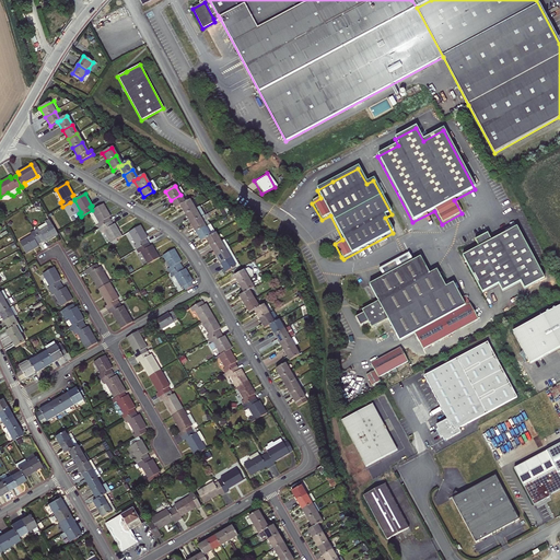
[(181,206),(185,203),(181,195),(171,200),(176,209),(181,206)]
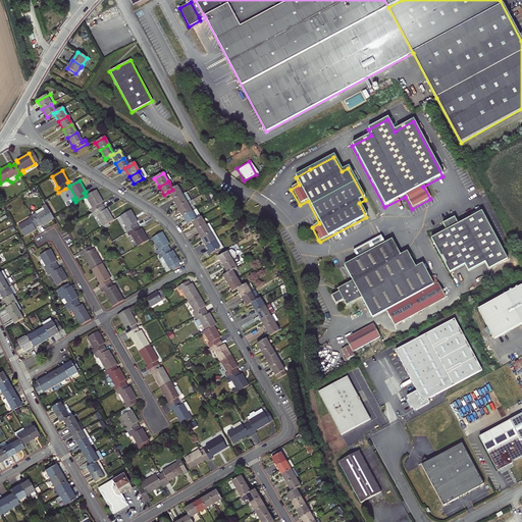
[(72,200),(73,199),(75,198),(69,187),(65,189),(72,200)]
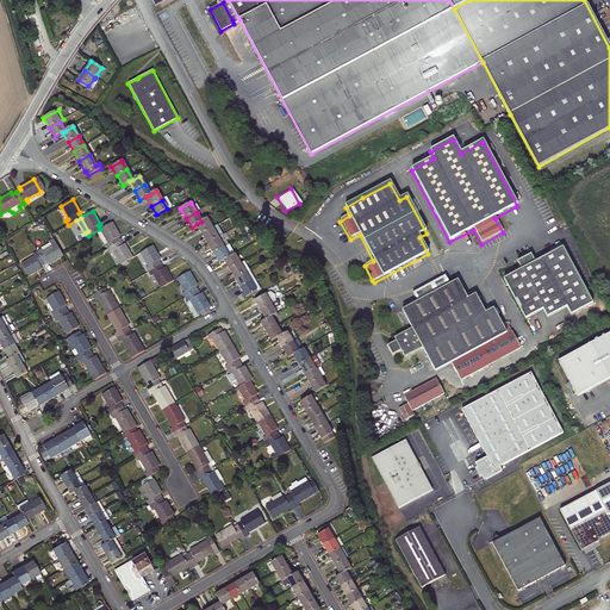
[(197,224),(203,234),(212,228),(207,218),(201,222),(197,224)]
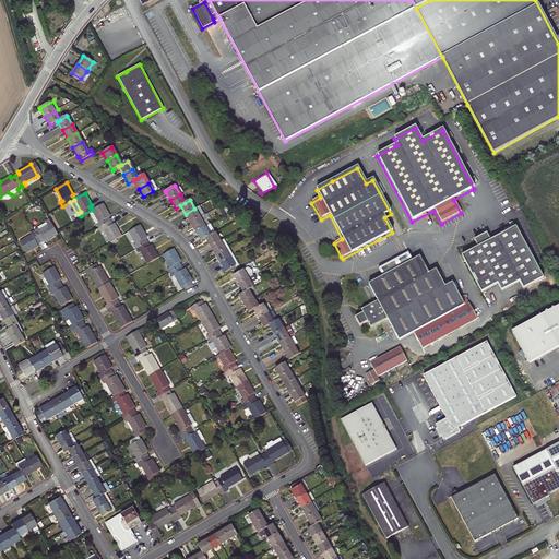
[(92,210),(93,212),(98,223),(96,224),(98,227),(110,221),(108,217),(110,216),(103,203),(92,210)]
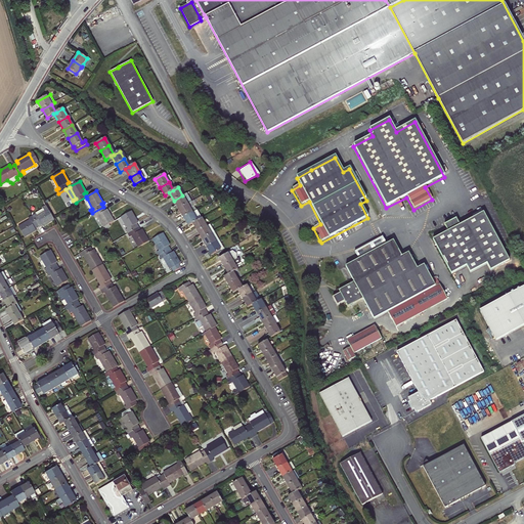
[(174,201),(178,210),(190,203),(185,194),(182,195),(174,201)]
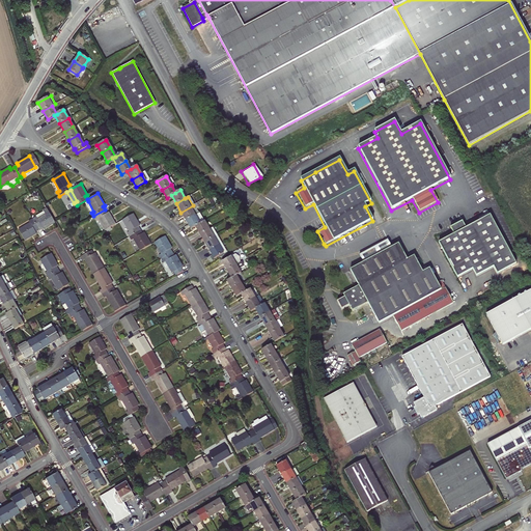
[(90,213),(91,213),(93,212),(88,201),(85,203),(90,213)]
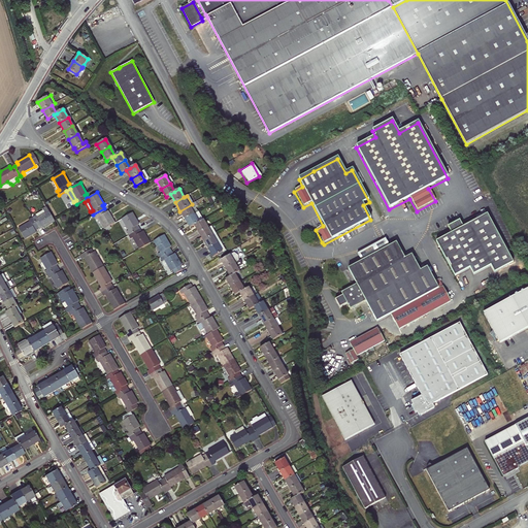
[(179,211),(185,219),(194,213),(197,211),(192,204),(179,211)]
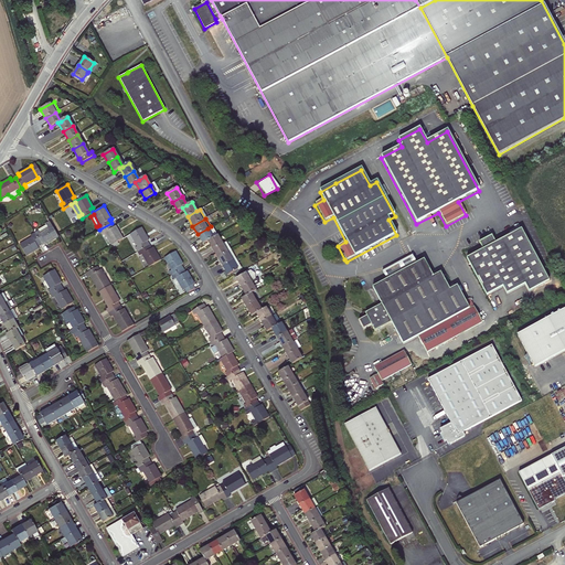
[(38,230),(38,231),(40,233),(52,225),(50,221),(45,223),(46,225),(38,230)]
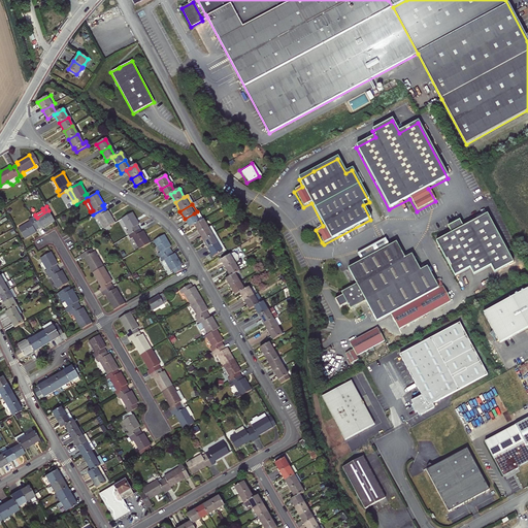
[(106,212),(104,208),(93,215),(95,219),(97,218),(104,229),(114,223),(108,211),(106,212)]
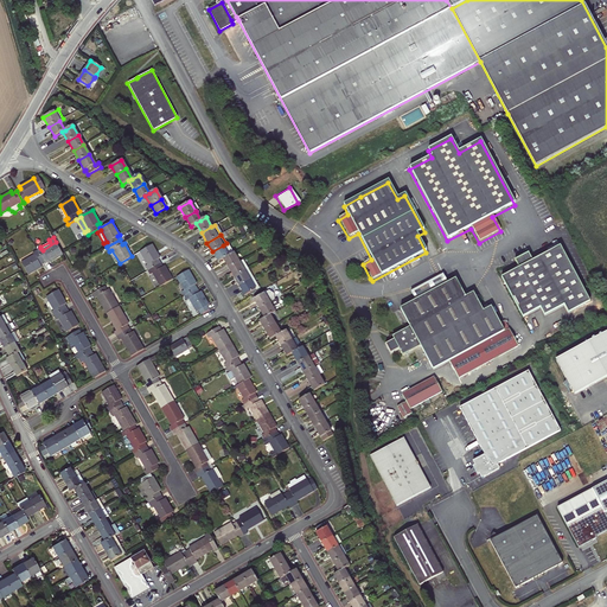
[(37,250),(45,262),(49,261),(50,262),(63,254),(56,242),(43,250),(40,248),(37,250)]
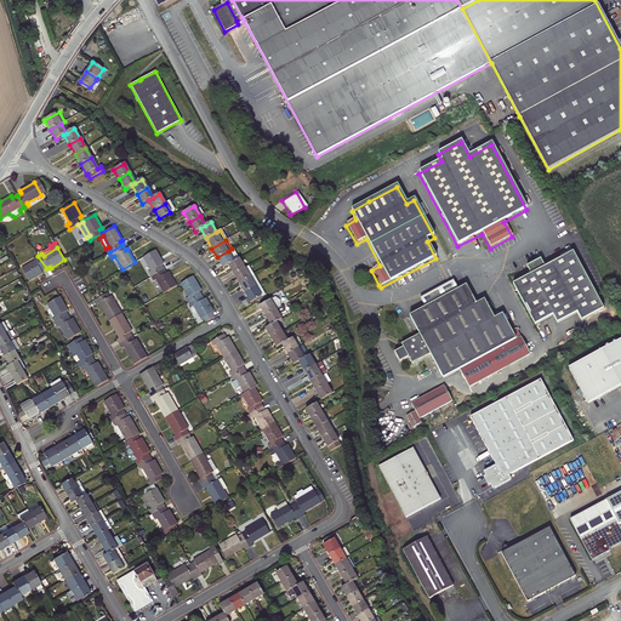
[(232,249),(228,251),(234,262),(239,258),(233,248),(232,249)]
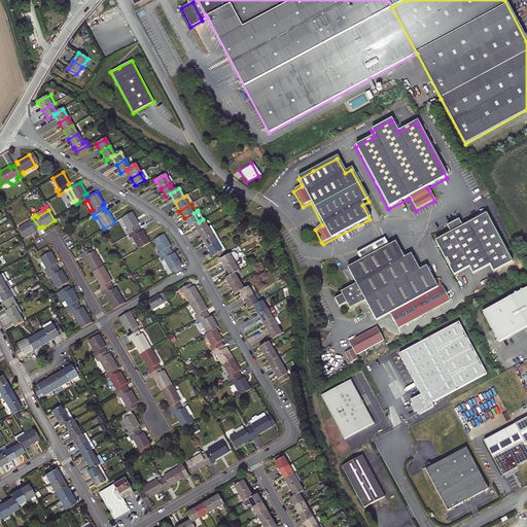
[(132,212),(121,218),(128,230),(127,232),(129,235),(139,229),(137,225),(138,224),(132,212)]
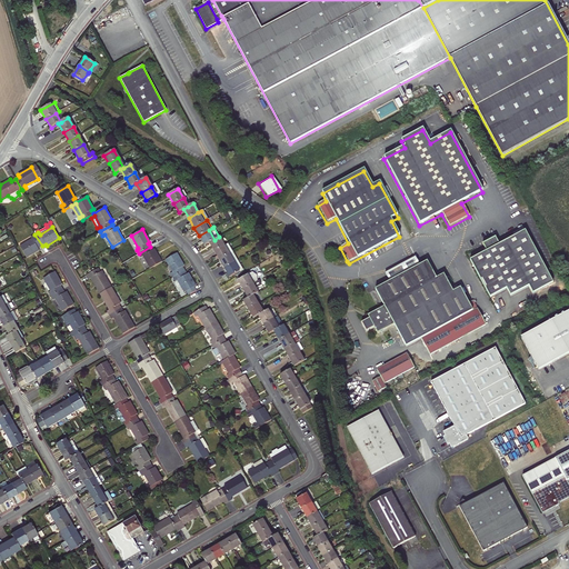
[(205,246),(209,243),(215,240),(209,230),(199,236),(205,246)]
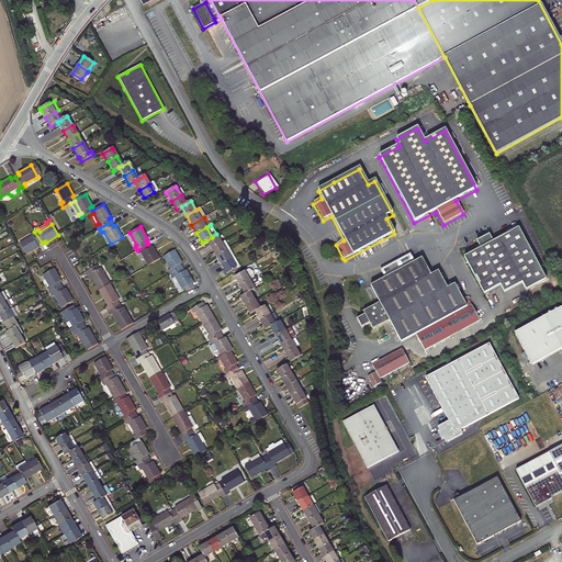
[(481,250),(464,259),(484,295),(501,287),(505,294),(523,284),(527,291),(547,280),(519,229),(494,243),(490,236),(476,243),(481,250)]
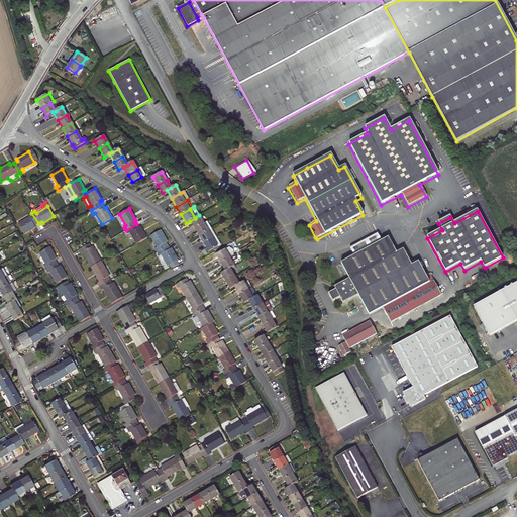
[(38,223),(31,213),(28,215),(29,217),(18,224),(24,234),(35,227),(34,225),(38,223)]
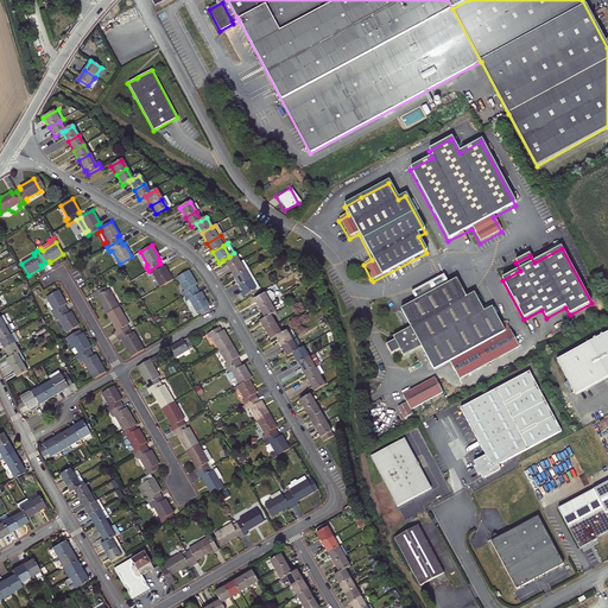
[(223,260),(229,268),(240,263),(234,253),(229,257),(223,260)]
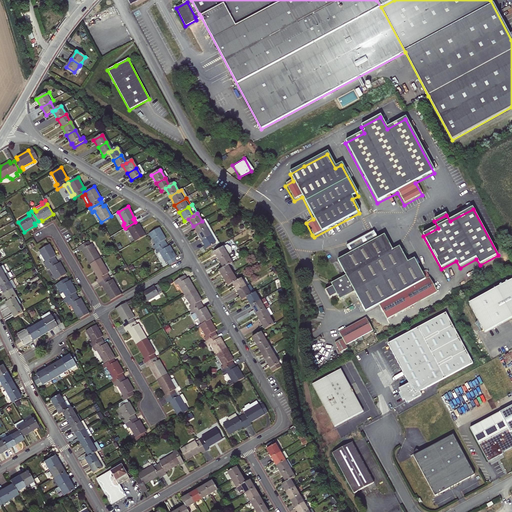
[(193,226),(197,234),(206,229),(202,221),(193,226)]
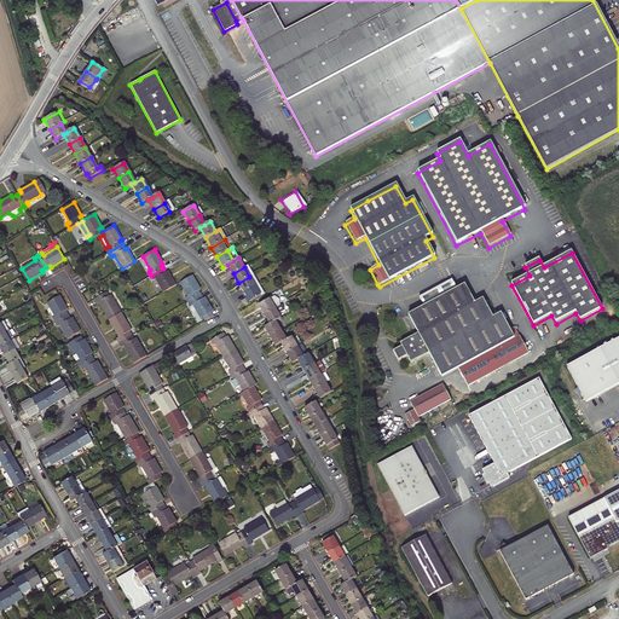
[(156,279),(163,291),(175,285),(167,271),(166,272),(163,268),(151,276),(154,281),(156,279)]
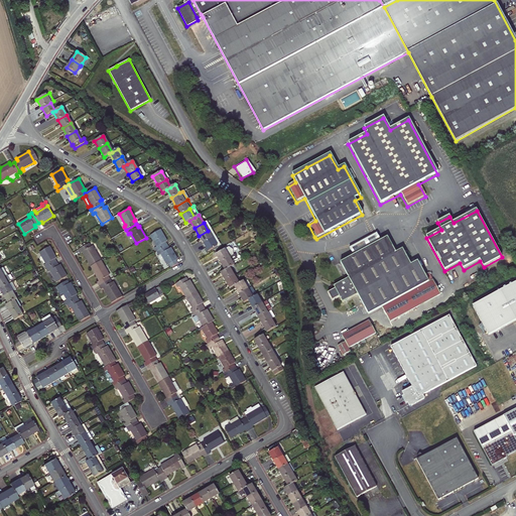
[(159,230),(150,235),(156,247),(154,248),(156,251),(167,245),(165,242),(166,241),(159,230)]
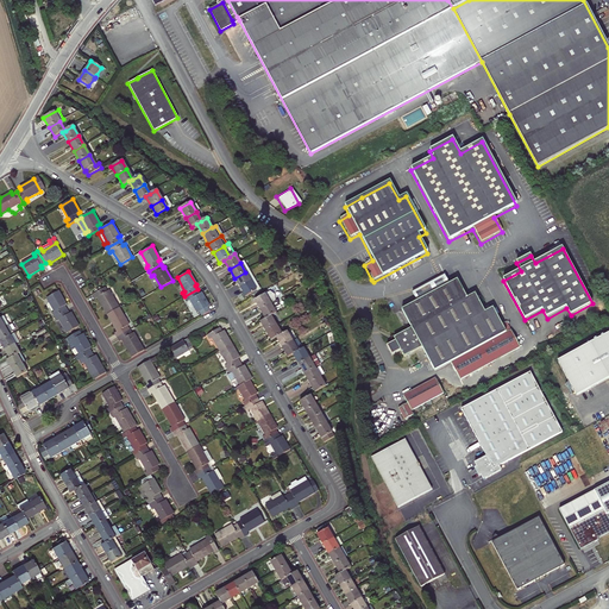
[(234,278),(240,288),(251,282),(245,272),(234,278)]
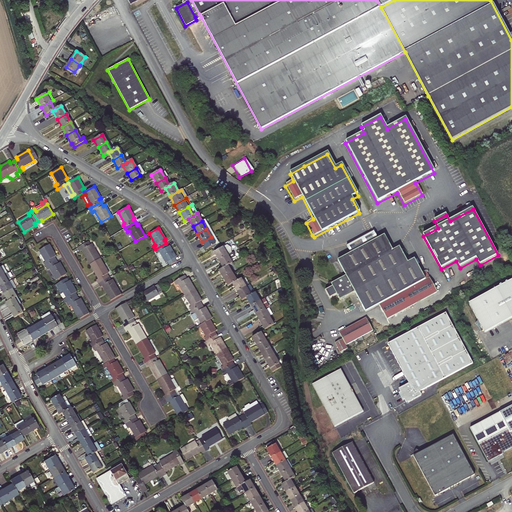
[(345,276),(330,284),(332,287),(336,294),(339,300),(354,292),(365,312),(378,305),(386,320),(437,292),(425,270),(421,272),(414,259),(407,262),(399,247),(392,250),(384,235),(370,243),(366,235),(345,246),(350,254),(337,261),(345,276)]
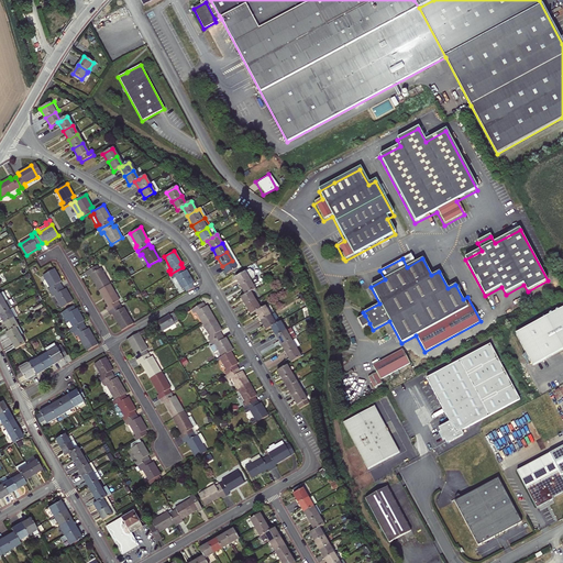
[(236,268),(234,264),(232,261),(222,266),(227,274),(236,268)]
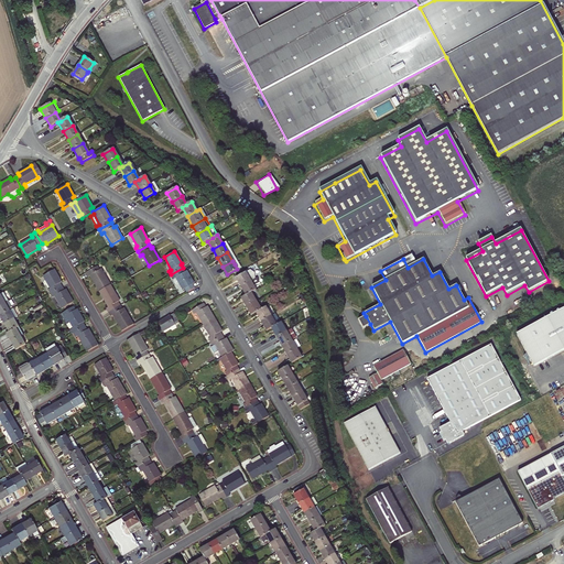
[(90,275),(99,291),(110,284),(100,269),(99,270),(97,266),(85,273),(88,277),(90,275)]
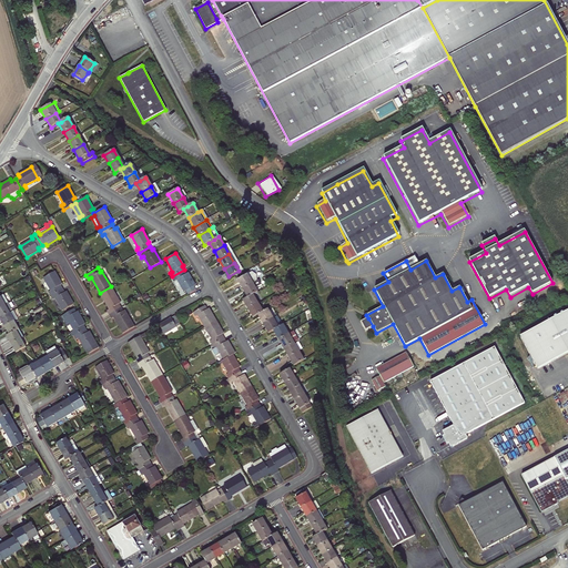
[(184,270),(172,276),(174,281),(176,280),(184,292),(185,291),(188,294),(195,290),(193,286),(195,285),(188,273),(185,274),(184,270)]
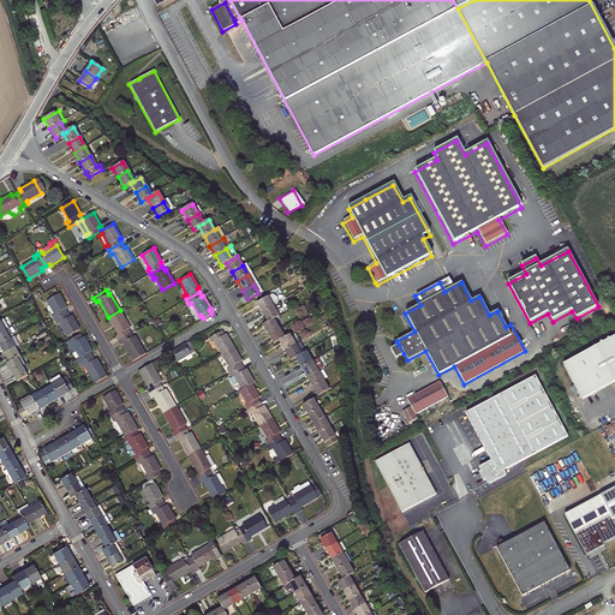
[(59,294),(47,302),(54,315),(53,316),(55,320),(67,312),(65,309),(67,308),(59,294)]
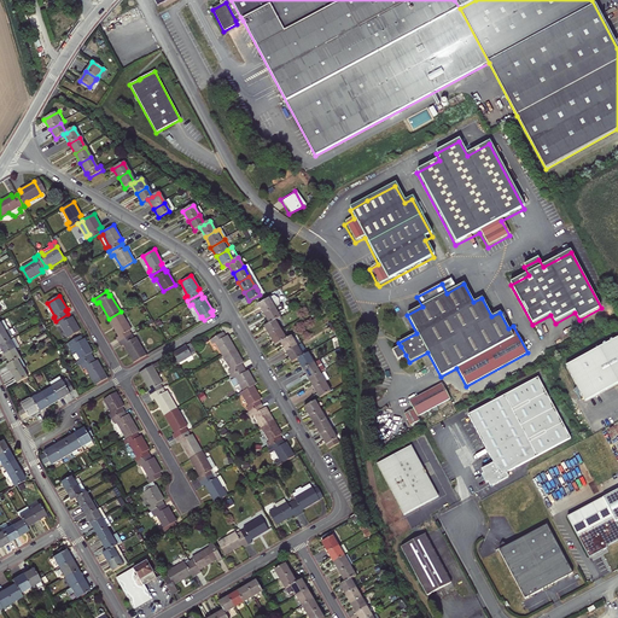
[(258,304),(263,314),(274,308),(279,305),(279,298),(274,296),(258,304)]
